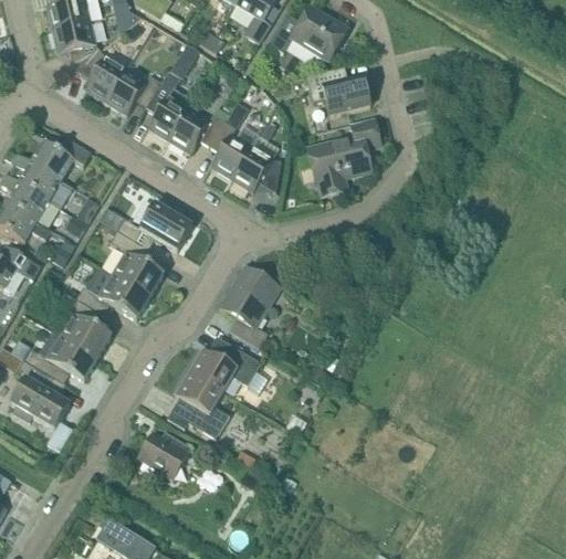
[(52,29),(90,20),(85,0),(62,0),(62,1),(46,4),(52,29)]
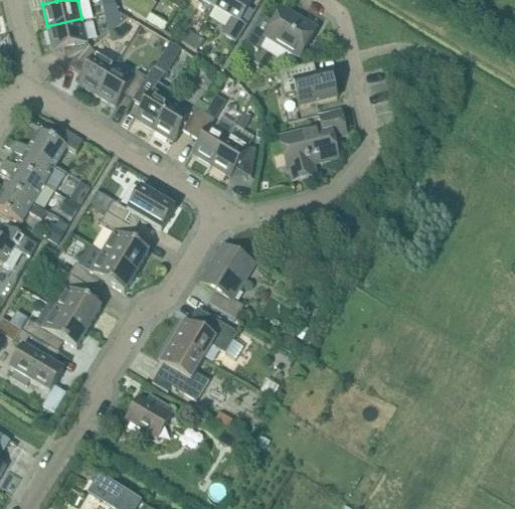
[(138,12),(144,1),(142,0),(135,0),(131,8),(138,12)]
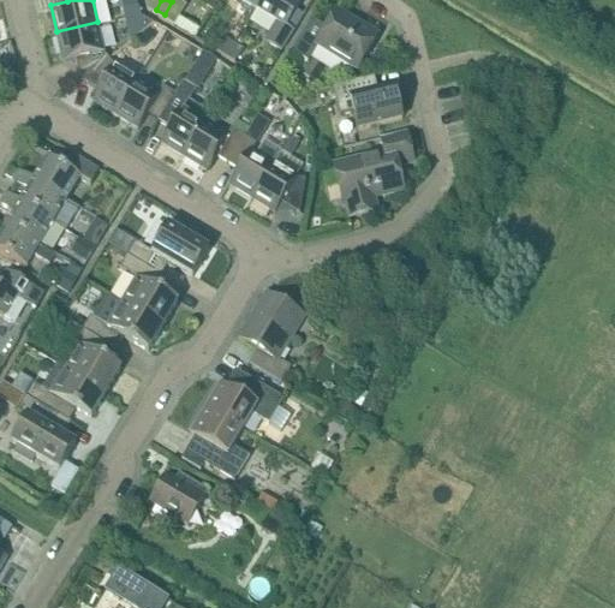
[(281,48),(294,27),(287,22),(300,0),(257,0),(255,4),(276,17),(264,37),(281,48)]
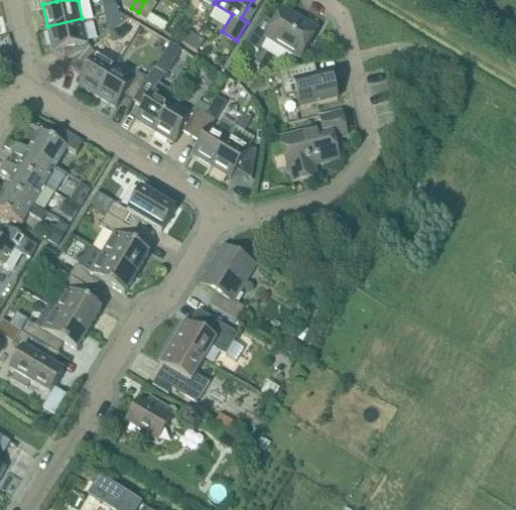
[(163,28),(168,21),(150,10),(152,6),(144,1),(138,12),(163,28)]
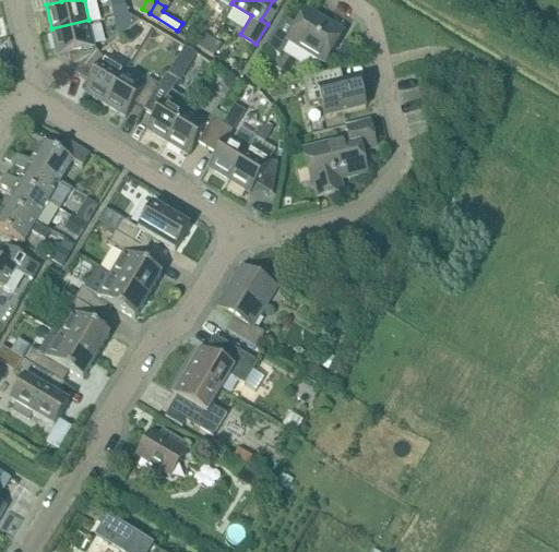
[(325,21),(305,8),(297,21),(284,13),(273,32),(266,44),(280,51),(288,37),(325,59),(343,30),(326,19),(325,21)]
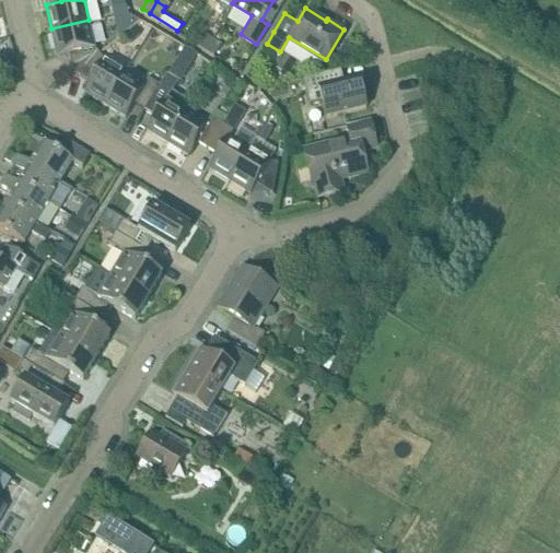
[(73,68),(100,49),(94,43),(89,20),(51,28),(57,51),(68,49),(73,68)]
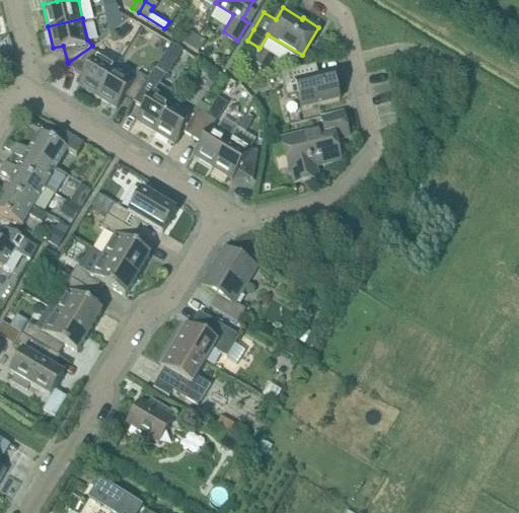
[(191,44),(198,32),(190,28),(183,40),(191,44)]
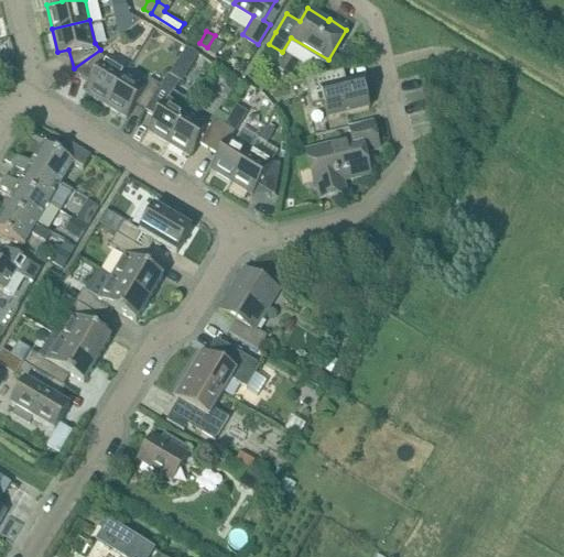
[(215,53),(223,41),(215,35),(207,47),(215,53)]
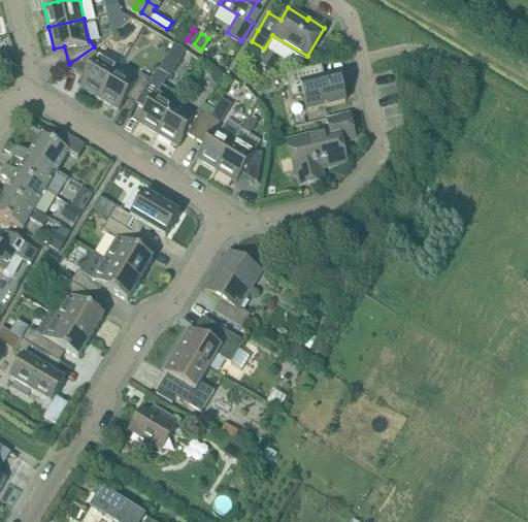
[(99,95),(118,64),(98,52),(94,46),(69,64),(85,73),(79,83),(99,95)]
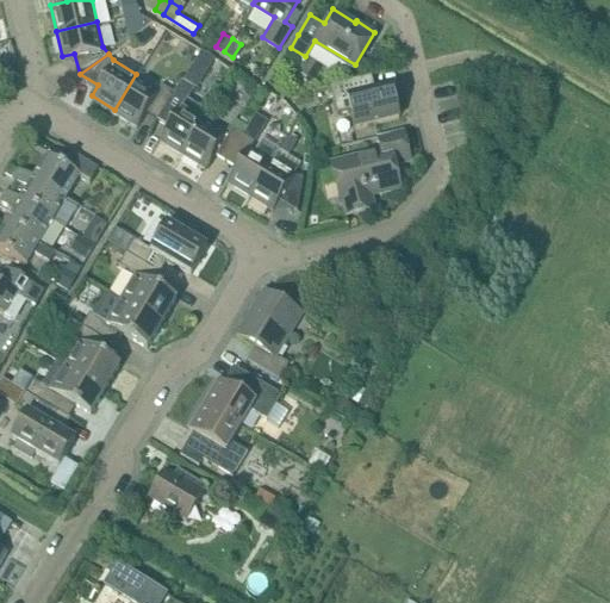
[(374,85),(371,70),(338,79),(330,81),(336,110),(350,106),(355,124),(399,113),(391,81),(374,85)]
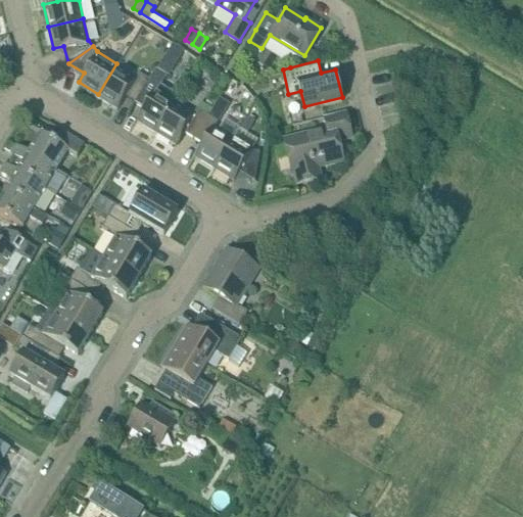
[(135,75),(116,63),(98,94),(117,105),(125,93),(135,99),(149,76),(138,69),(135,75)]
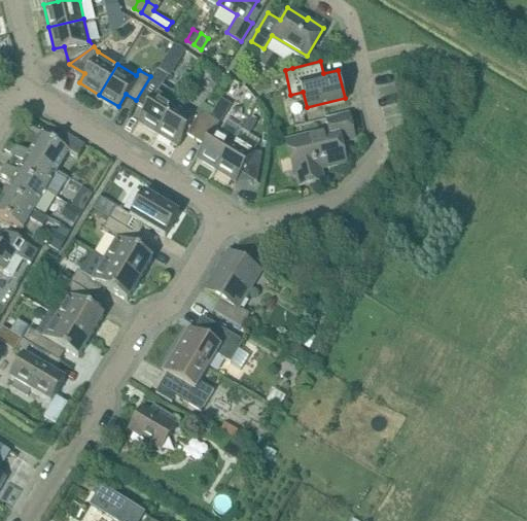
[(138,118),(157,131),(176,100),(180,93),(162,81),(168,72),(156,66),(150,76),(136,100),(145,105),(138,118)]
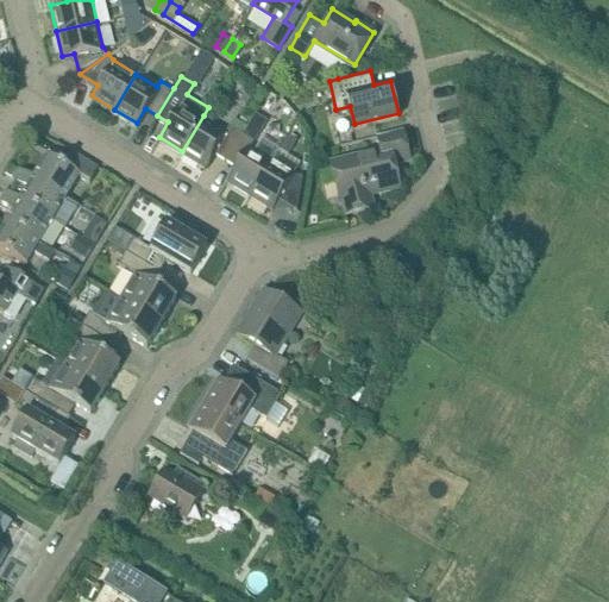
[(225,157),(248,120),(236,114),(230,123),(228,123),(225,129),(203,115),(182,151),(205,165),(214,150),(225,157)]
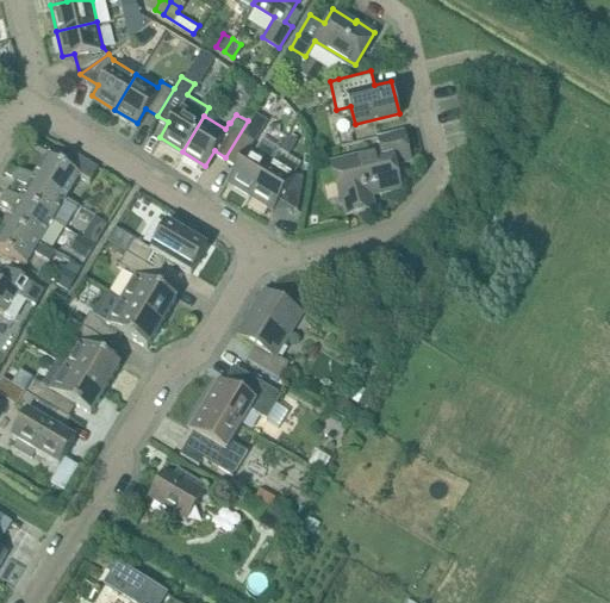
[(250,193),(272,157),(280,144),(257,131),(260,129),(248,120),(225,157),(237,163),(228,179),(250,193)]
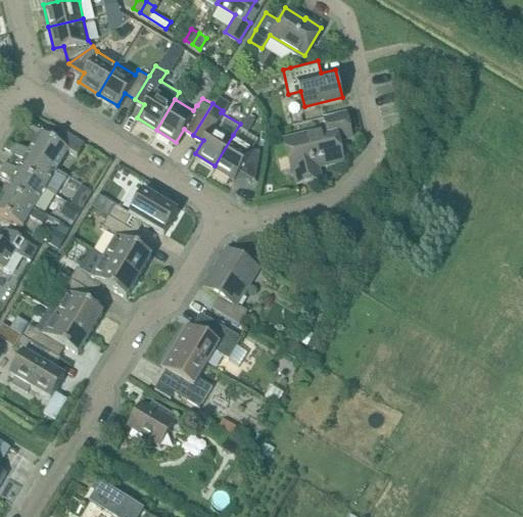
[(320,174),(317,163),(342,157),(337,138),(351,135),(344,109),(324,114),(327,127),(285,137),(293,169),(295,169),(297,180),(320,174)]
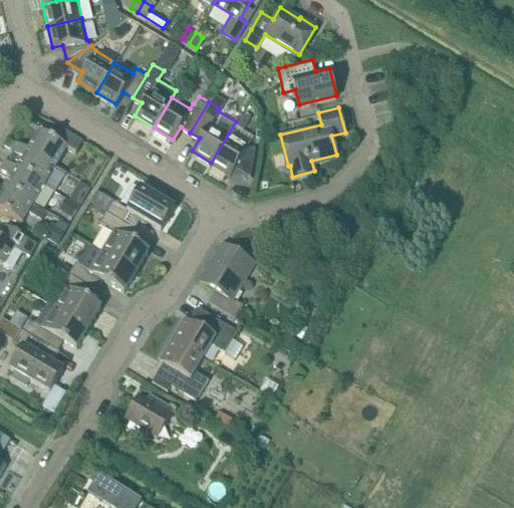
[(82,139),(59,124),(53,136),(39,128),(28,147),(55,163),(66,146),(75,151),(82,139)]
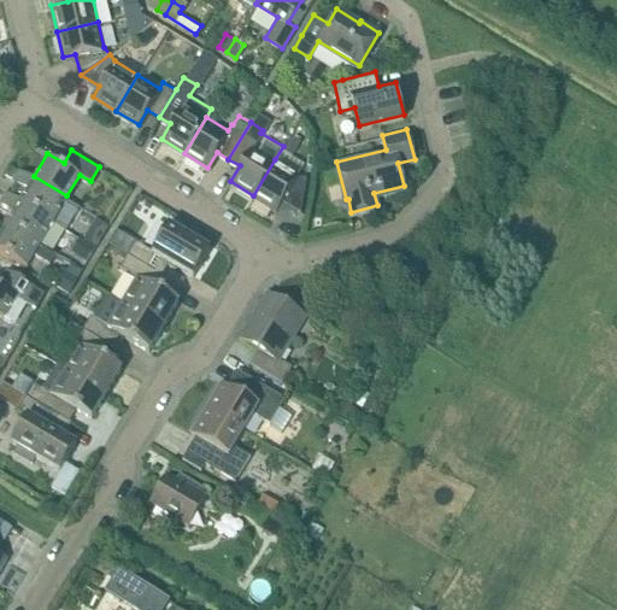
[(300,210),(306,175),(298,174),(275,159),(253,195),(276,210),(282,199),(300,210)]
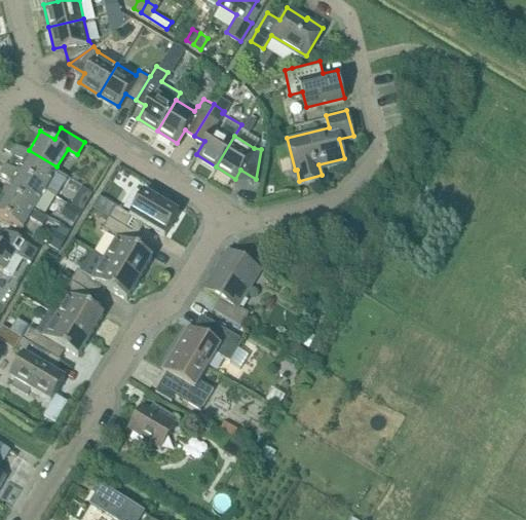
[(55,192),(68,173),(57,166),(29,150),(16,142),(9,139),(4,147),(24,158),(17,169),(17,170),(45,186),(55,192)]
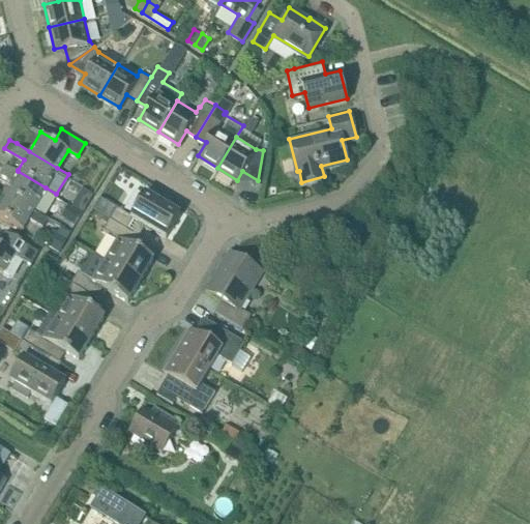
[(34,206),(46,187),(18,171),(18,170),(5,163),(0,170),(0,171),(12,179),(6,190),(34,206)]
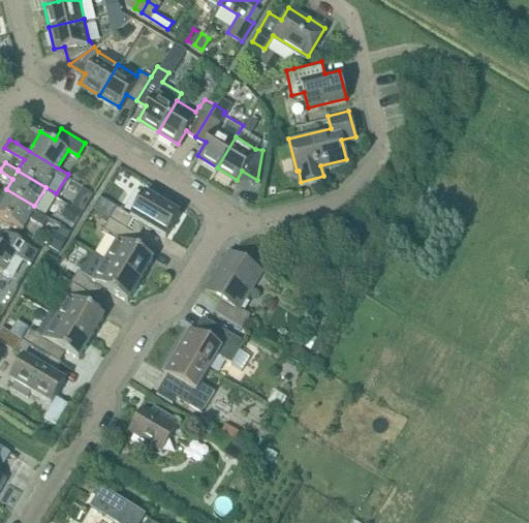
[(48,217),(33,208),(34,206),(6,189),(0,198),(0,212),(11,220),(23,226),(28,216),(42,225),(48,217)]
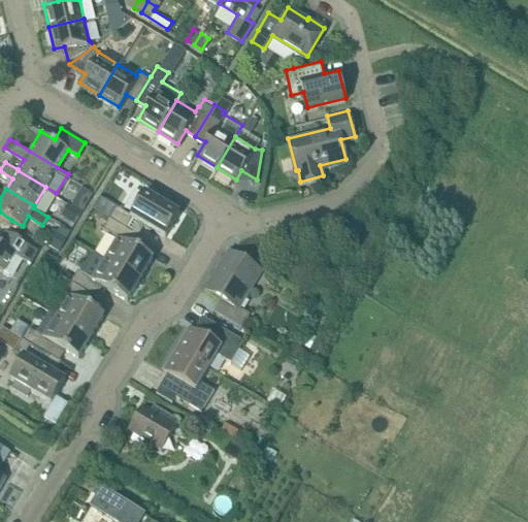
[(165,233),(179,210),(144,189),(130,213),(116,203),(109,215),(133,229),(140,218),(165,233)]
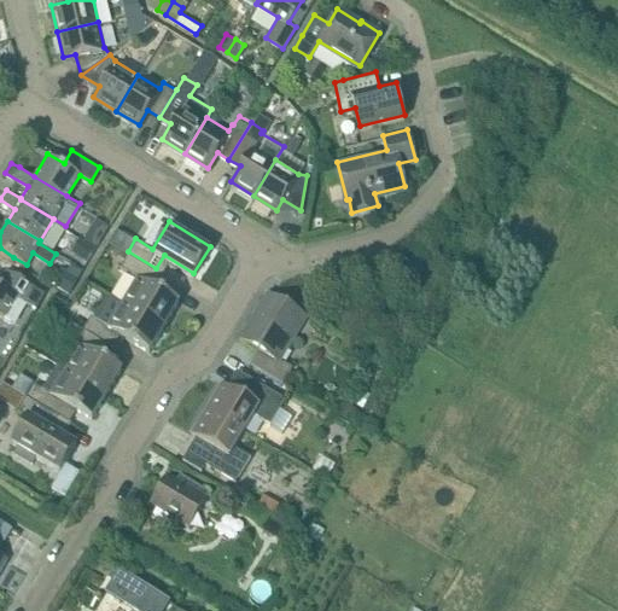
[(164,324),(179,298),(149,280),(156,268),(128,251),(121,265),(138,274),(122,298),(164,324)]
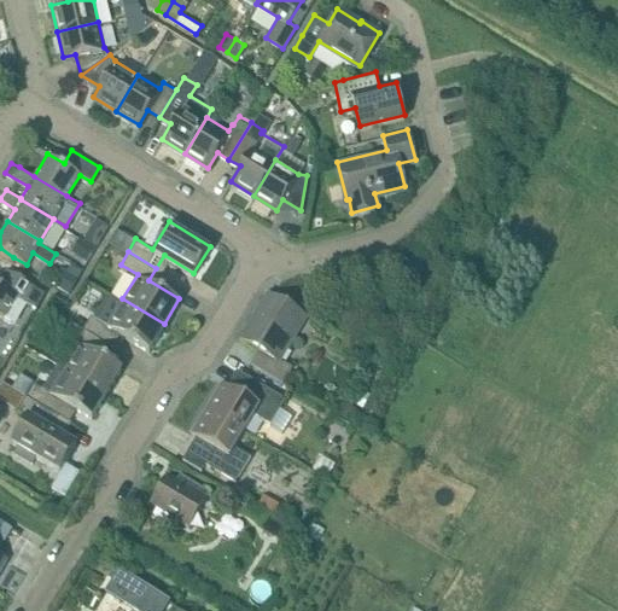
[(45,290),(7,268),(0,278),(0,312),(10,319),(15,316),(25,298),(36,306),(45,290)]
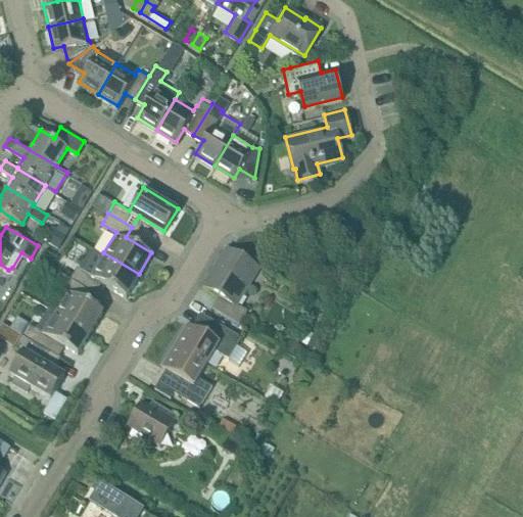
[(239,322),(246,309),(236,302),(248,282),(258,265),(227,245),(203,284),(219,293),(211,306),(239,322)]
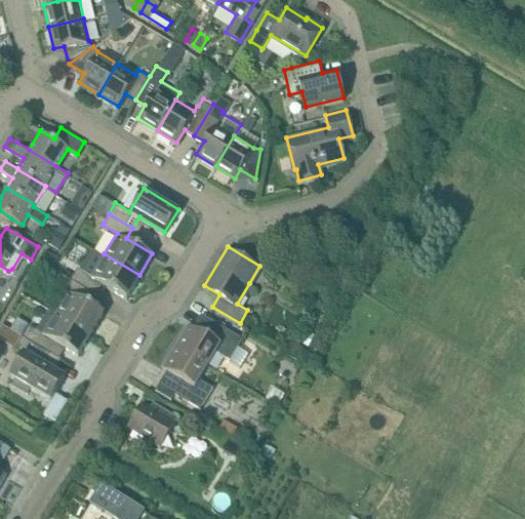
[(139,275),(104,253),(91,274),(77,266),(71,276),(71,277),(84,285),(94,291),(101,280),(126,295),(139,275)]
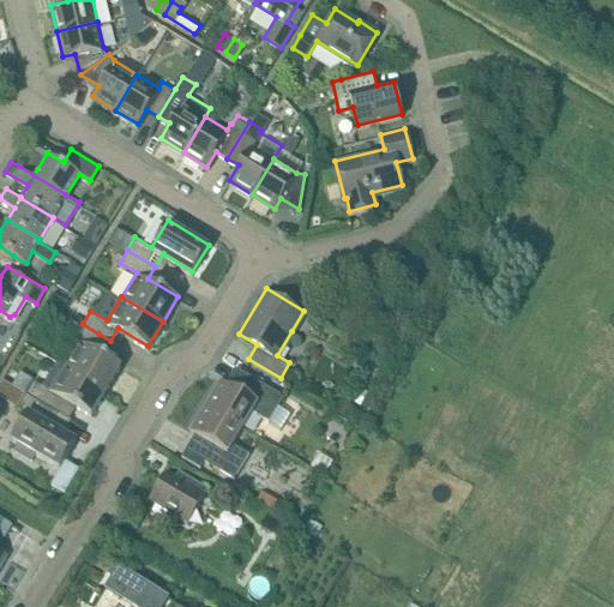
[(106,388),(121,364),(91,346),(98,334),(83,324),(83,323),(71,316),(62,329),(79,340),(65,364),(106,388)]
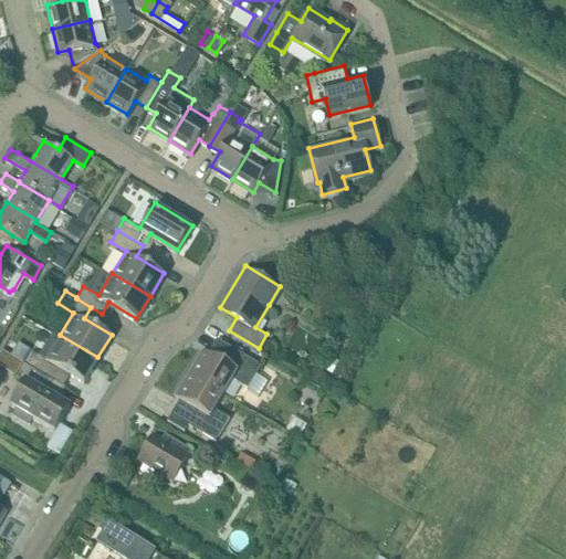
[(83,381),(97,357),(60,335),(52,330),(39,352),(31,347),(24,359),(61,381),(66,370),(83,381)]
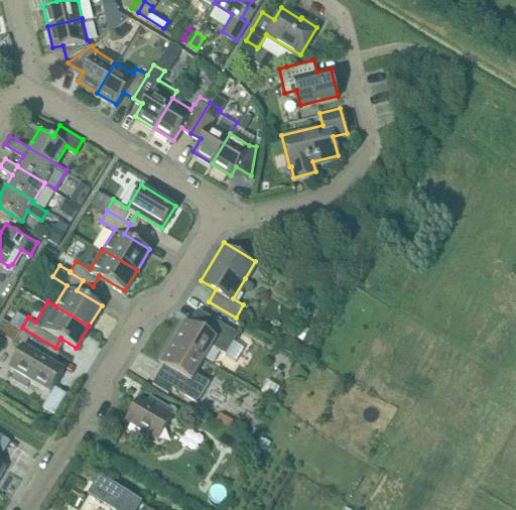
[(238,331),(215,316),(198,305),(189,320),(184,316),(172,338),(204,357),(212,343),(225,352),(238,331)]
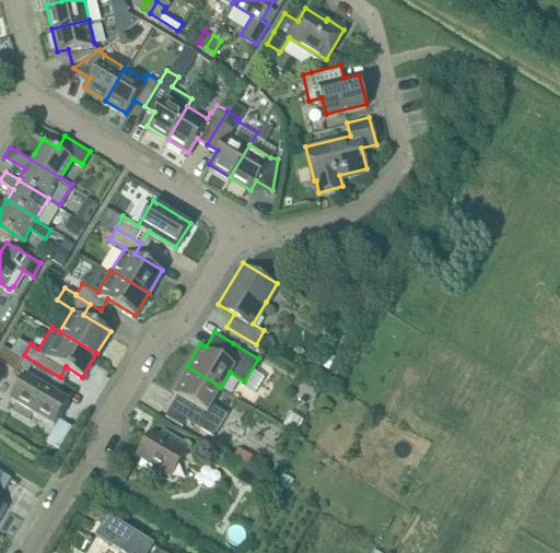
[(60,377),(24,355),(23,356),(21,356),(12,351),(7,361),(16,367),(15,368),(24,374),(10,398),(15,401),(12,407),(30,416),(32,412),(36,414),(55,425),(69,400),(54,391),(61,378),(60,377)]
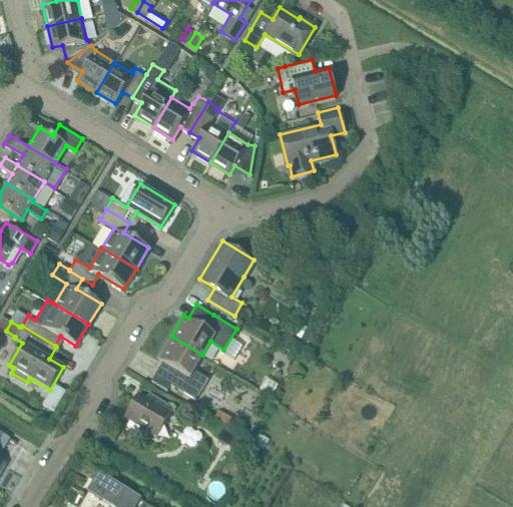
[(207,376),(194,368),(202,355),(171,336),(158,357),(166,362),(159,374),(155,372),(151,379),(168,389),(172,383),(195,397),(207,376)]
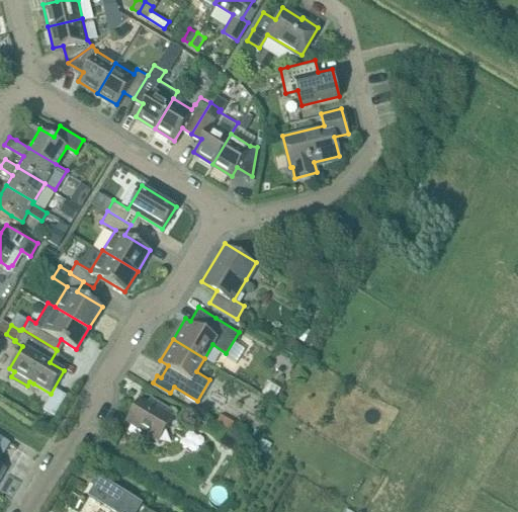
[(150,401),(140,395),(125,418),(158,438),(175,410),(171,407),(153,396),(150,401)]
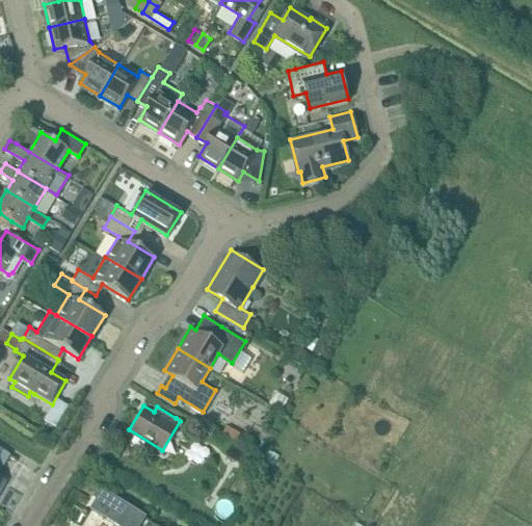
[(139,525),(147,516),(102,489),(90,507),(121,525),(139,525)]
